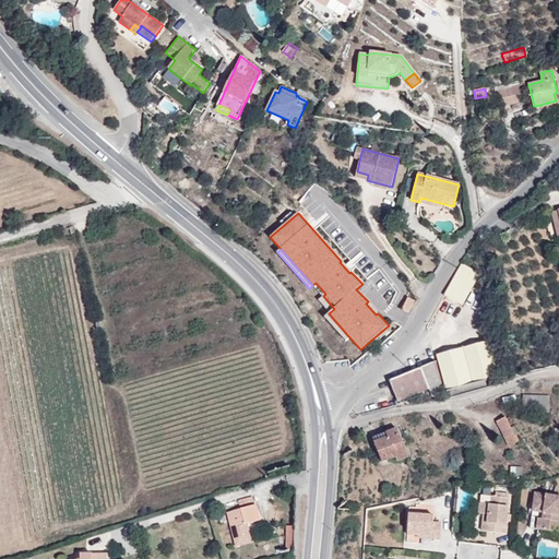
[(462,264),(444,296),(463,305),(479,274),(462,264)]
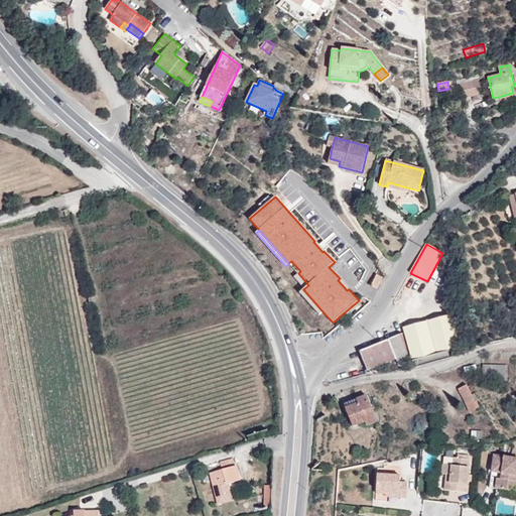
[(288,263),(298,273),(300,271),(291,261),(288,263)]
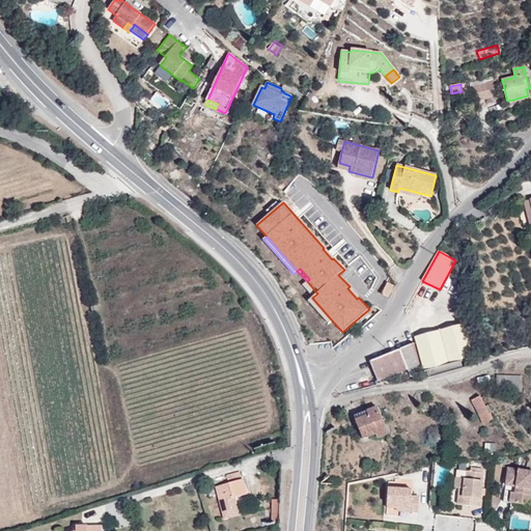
[(317,294),(307,281),(303,285),(313,297),(317,294)]
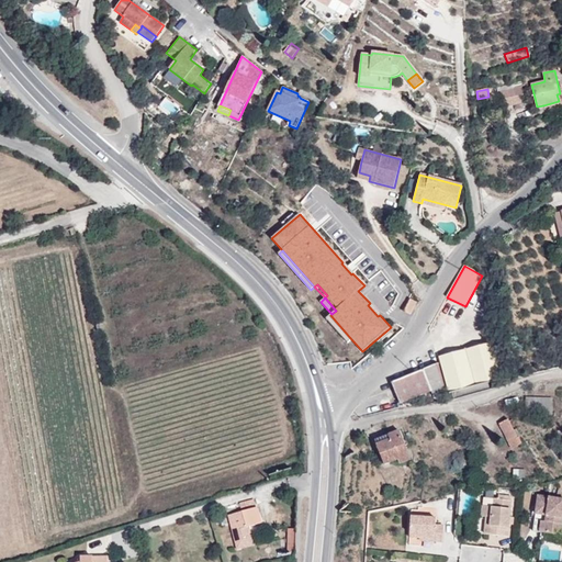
[(411,315),(417,302),(409,299),(404,312),(411,315)]
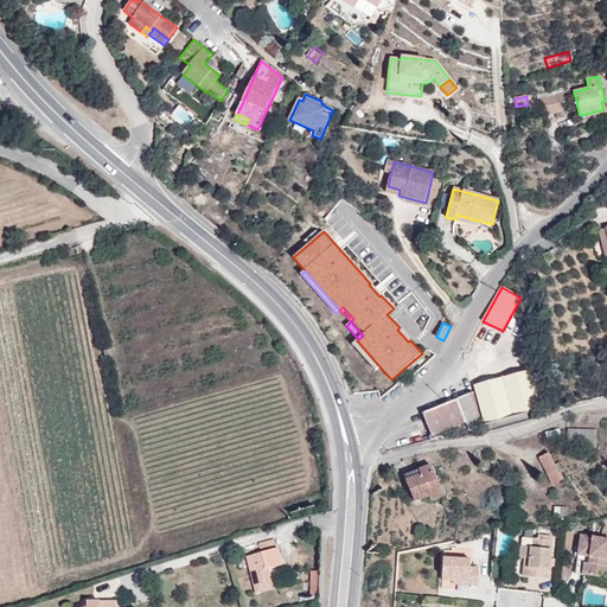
[(376,370),(379,366),(357,340),(352,344),(376,370)]
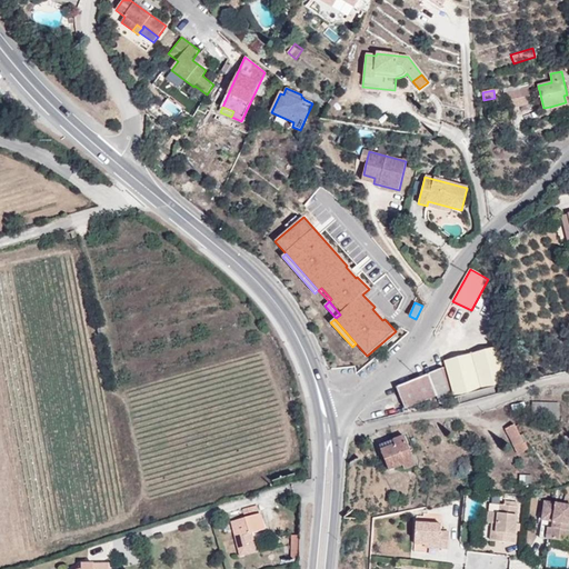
[(499,347),(445,361),(455,398),(509,383),(499,347)]
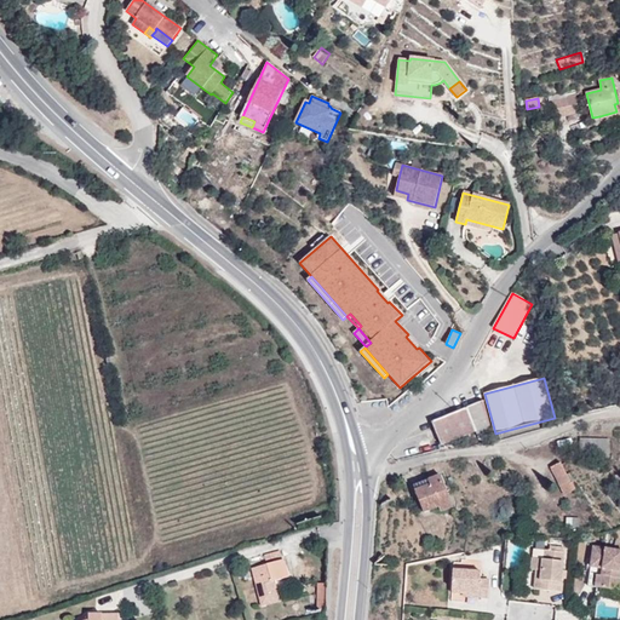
[(432,422),(441,445),(476,431),(478,436),(482,434),(484,438),(493,435),(483,401),(432,422)]
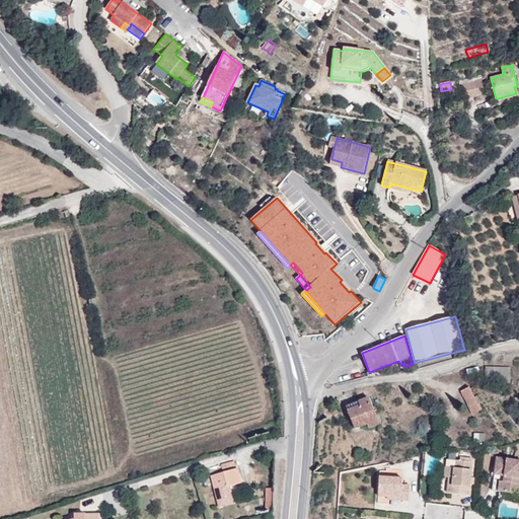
[(510,374),(485,374),(485,382),(510,383),(510,374)]
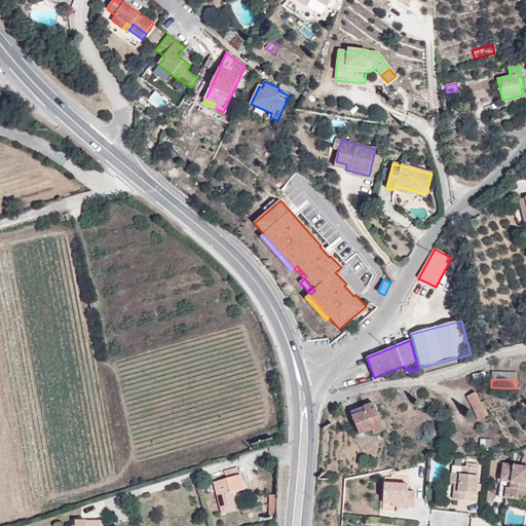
[(476,392),(466,397),(472,407),(481,403),(476,392)]
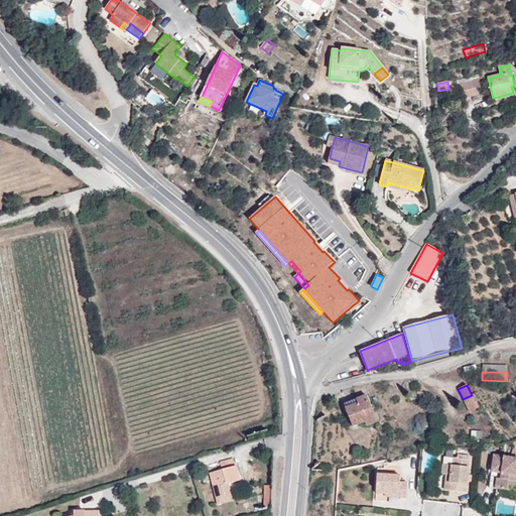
[(344,404),(353,427),(365,422),(367,426),(377,421),(366,395),(344,404)]
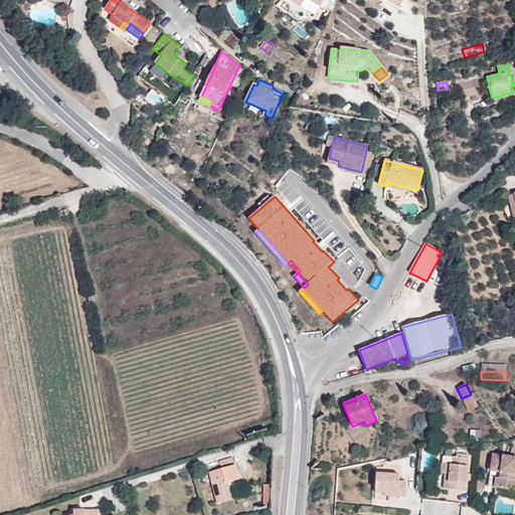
[(477,407),(471,394),(462,398),(468,411),(477,407)]
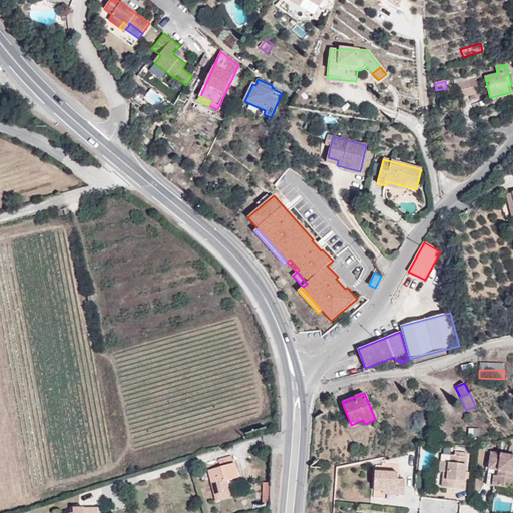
[(499,465),(499,470),(498,477),(497,486),(511,488),(512,475),(512,455),(491,453),(490,464),(499,465)]
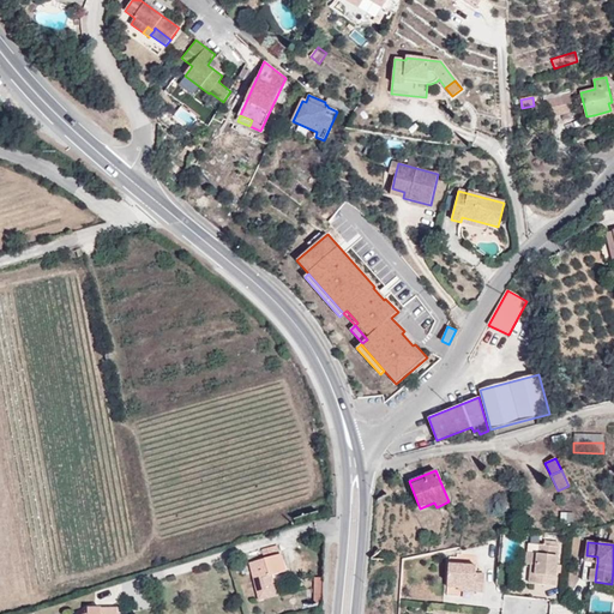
[(545,546),(537,545),(537,554),(528,553),(527,564),(527,565),(531,565),(530,583),(530,584),(555,587),(558,547),(545,546)]
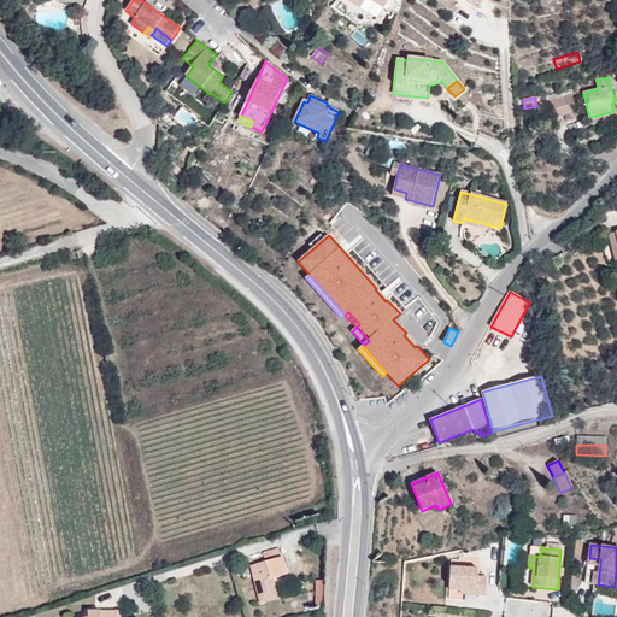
[(523,586),(533,587),(533,586),(534,568),(529,568),(529,566),(530,556),(526,556),(523,586)]
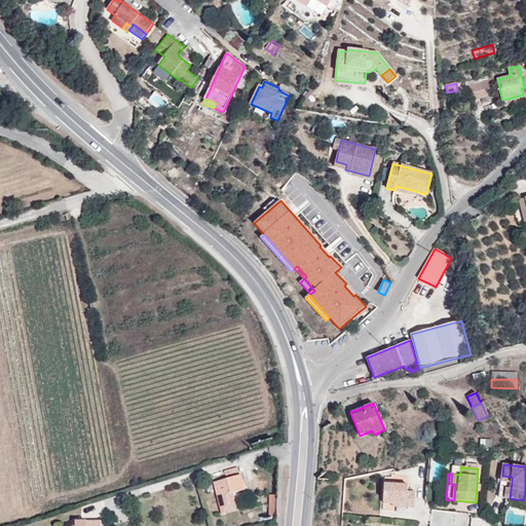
[(245,490),(240,476),(214,483),(222,515),(237,511),(233,493),(245,490)]
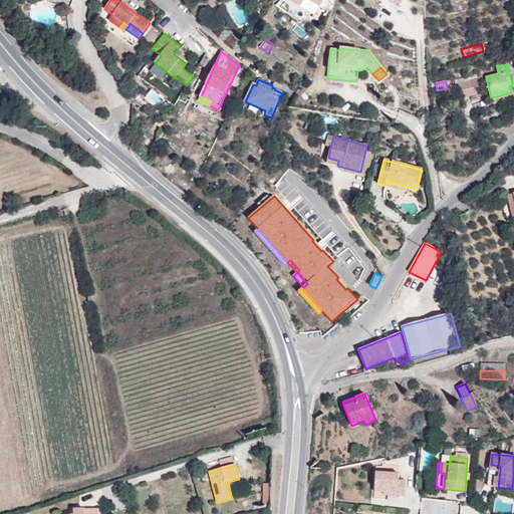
[(399,474),(375,473),(374,491),(384,492),(398,492),(398,495),(405,495),(406,481),(399,480),(399,474)]
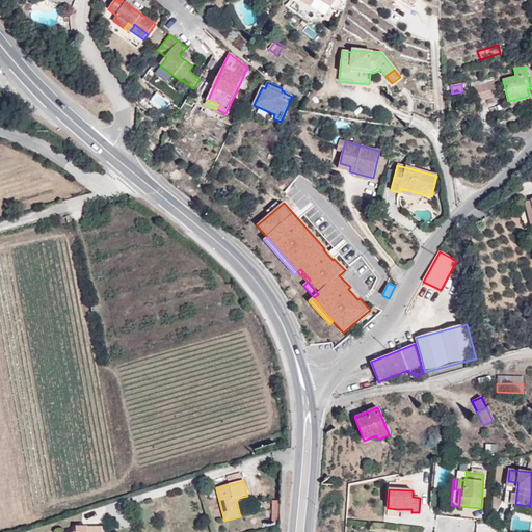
[(281,501),(272,501),(272,524),(281,522),(281,501)]
